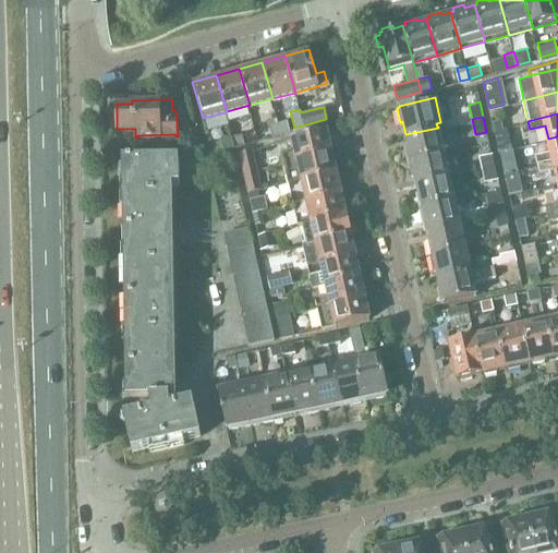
[(287,118),(278,121),(281,131),(290,129),(287,118)]
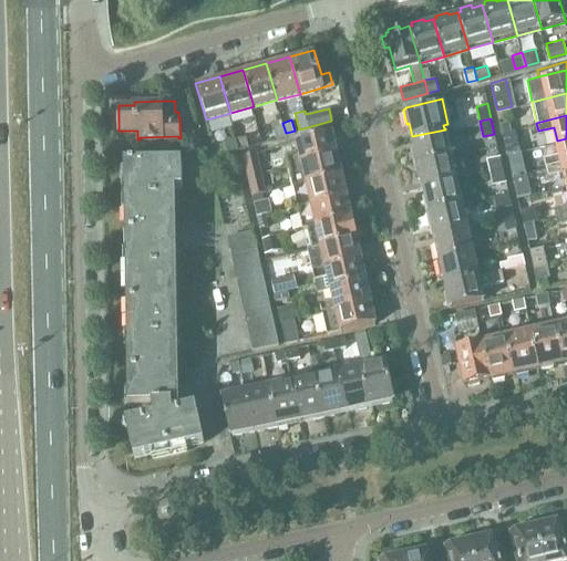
[(500,122),(502,131),(511,128),(509,120),(500,122)]
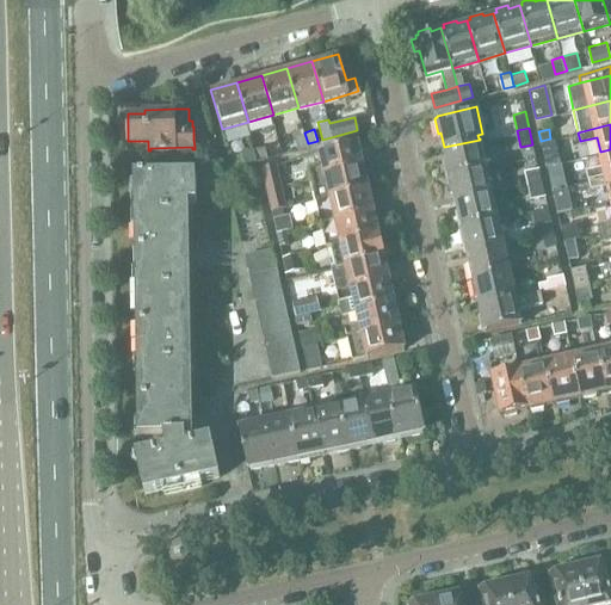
[(308,143),(304,133),(295,135),(297,147),(308,143)]
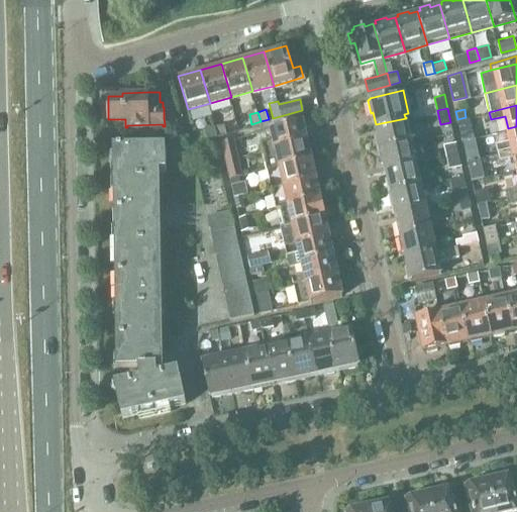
[(234,116),(237,127),(248,123),(246,113),(234,116)]
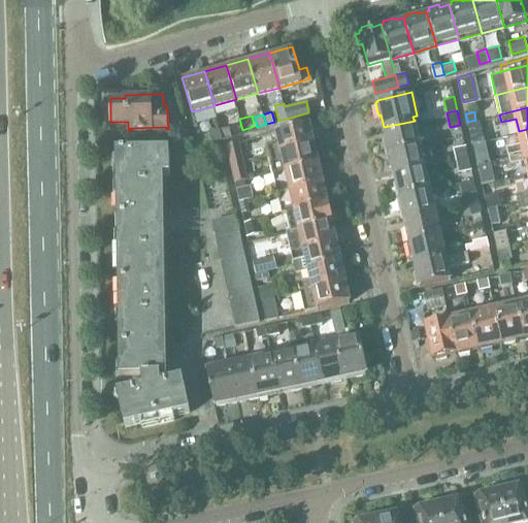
[(475,120),(467,122),(469,130),(477,128),(475,120)]
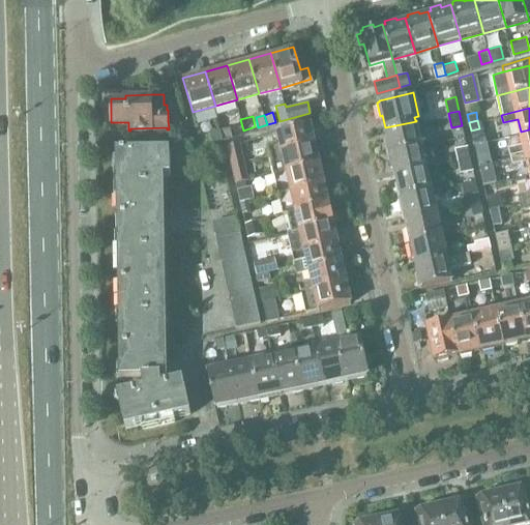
[(268,143),(269,152),(315,142),(313,133),(314,132),(312,125),(311,123),(310,121),(277,129),(281,141),(268,143)]
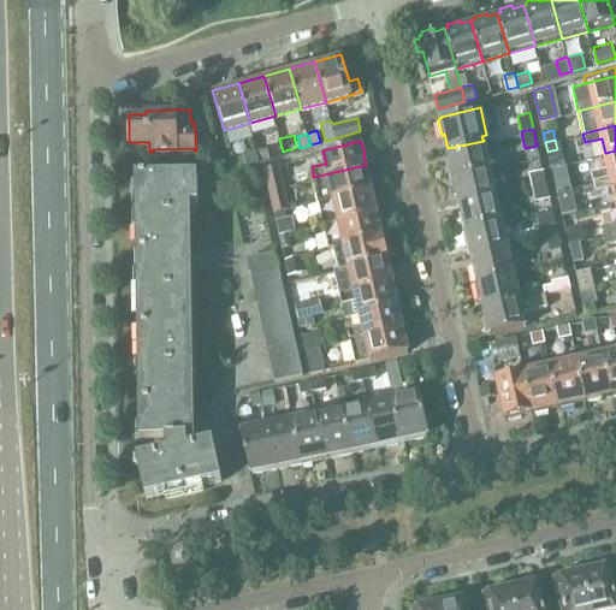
[(446,159),(451,175),(490,166),(484,141),(448,148),(450,158),(446,159)]
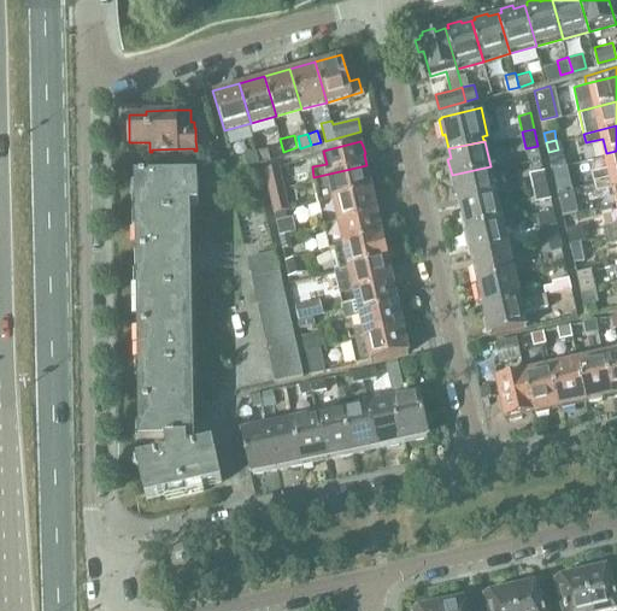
[(266,146),(258,148),(260,159),(270,157),(266,146)]
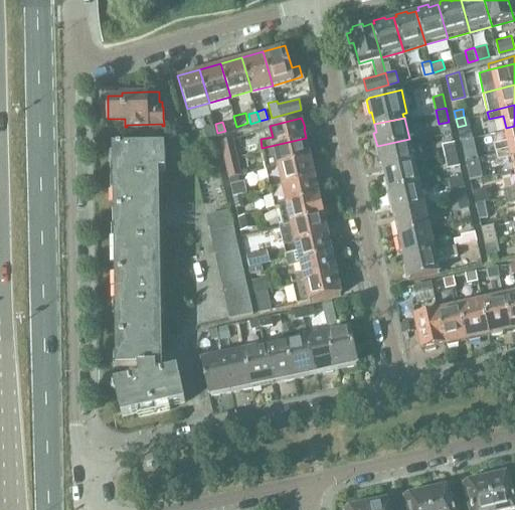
[(217,133),(215,124),(206,126),(209,136),(217,133)]
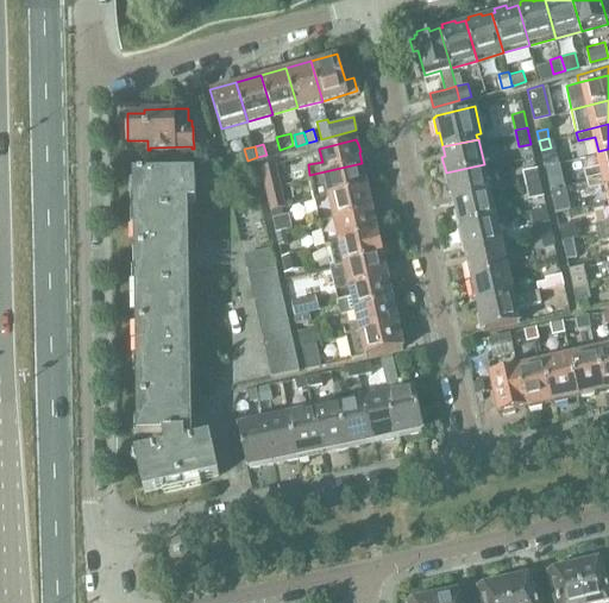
[(236,151),(238,161),(246,158),(244,149),(236,151)]
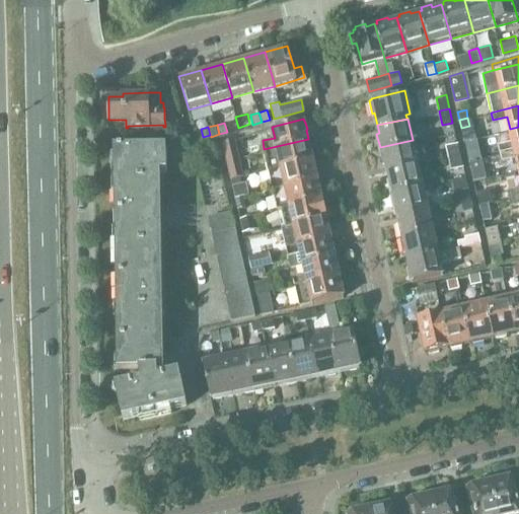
[(499,144),(500,152),(518,147),(518,127),(510,129),(512,141),(499,144)]
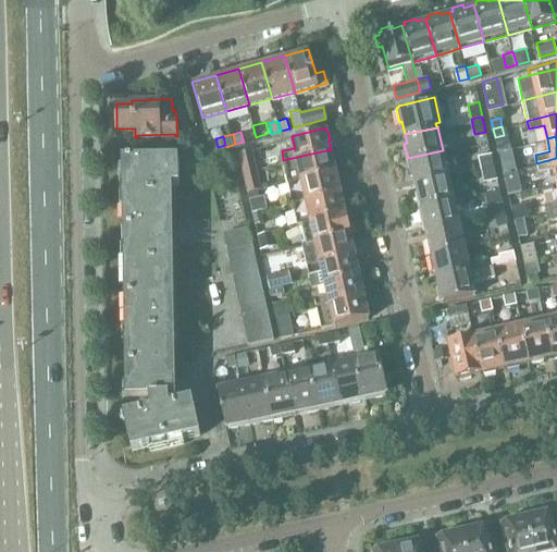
[(510,145),(497,148),(503,171),(511,169),(516,168),(510,145)]
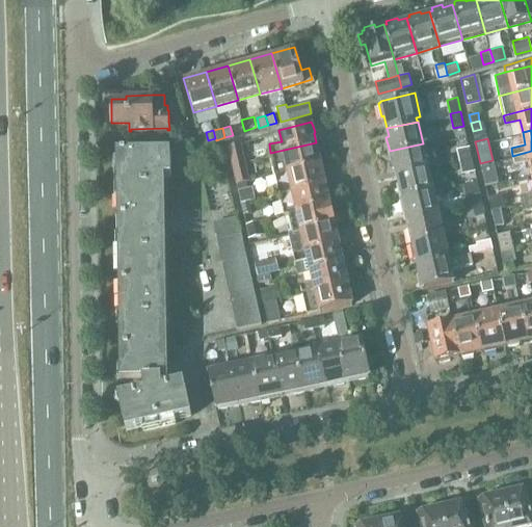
[(228,143),(232,161),(244,159),(240,141),(228,143)]
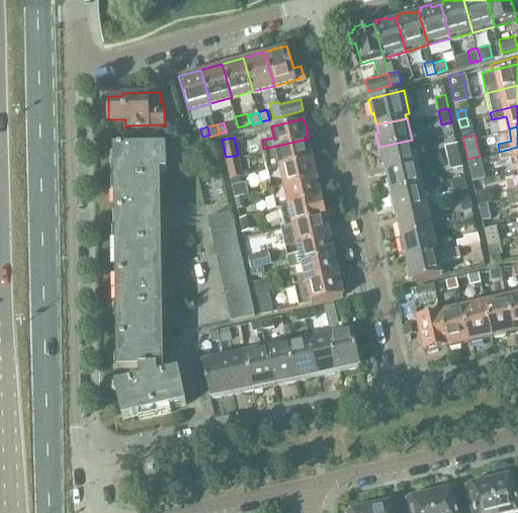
[(263,149),(268,168),(314,158),(312,149),(310,148),(308,139),(263,149)]
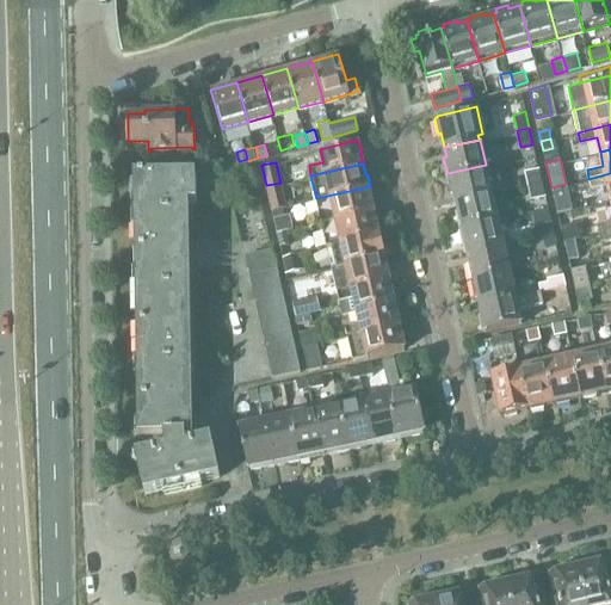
[(454,190),(456,199),(492,191),(486,165),(448,173),(451,190),(454,190)]
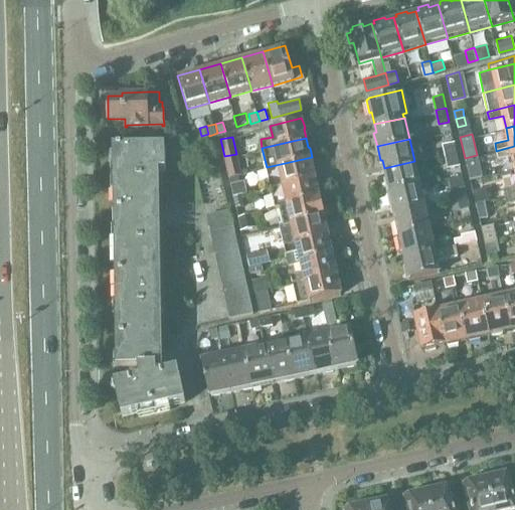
[(442,142),(444,154),(447,153),(457,151),(455,144),(454,139),(442,142)]
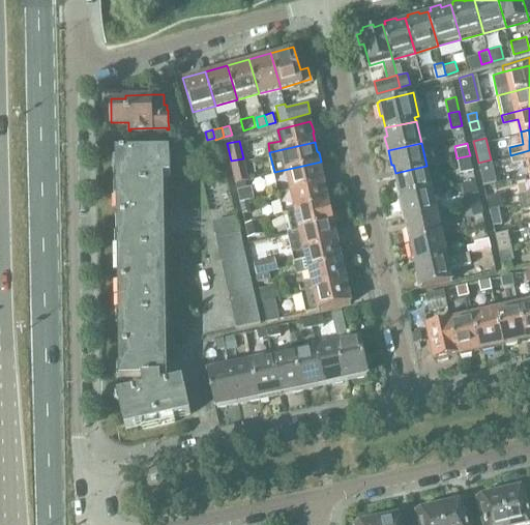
[(131,375),(160,374),(163,374),(163,373),(162,373),(157,171),(163,171),(163,172),(170,172),(170,147),(163,147),(157,147),(157,146),(116,147),(116,165),(115,165),(115,167),(121,167),(122,178),(116,178),(116,179),(122,179),(122,191),(116,191),(116,193),(117,193),(117,231),(116,231),(116,233),(122,233),(123,244),(118,244),(118,245),(123,245),(123,257),(117,257),(117,259),(118,259),(118,296),(117,296),(117,297),(123,297),(124,309),(119,309),(119,310),(124,310),(124,322),(118,322),(118,323),(119,323),(119,360),(118,360),(118,362),(124,361),(125,374),(120,374),(120,375),(131,375)]
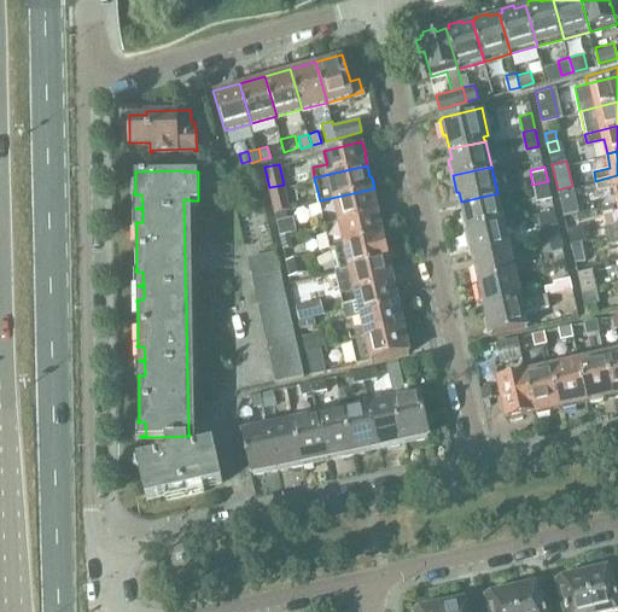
[(617,175),(595,181),(598,190),(614,186),(617,200),(617,175)]
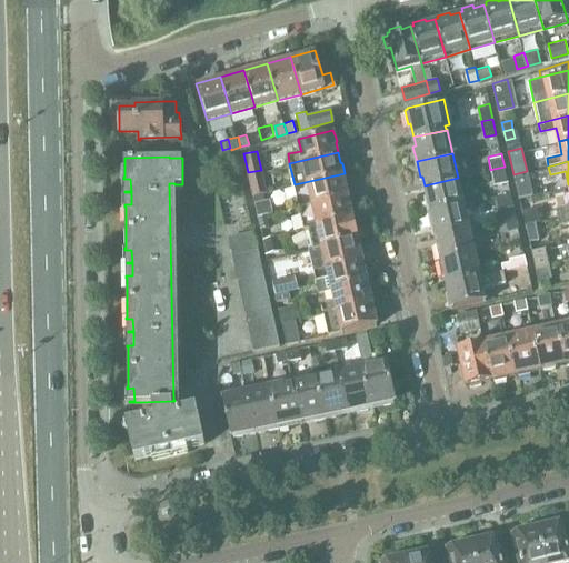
[(493,169),(490,170),(493,183),(499,182),(508,180),(507,176),(505,167),(493,169)]
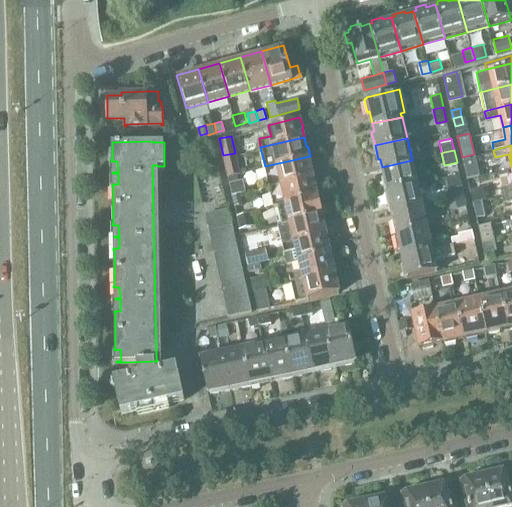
[(235,153),(223,155),(227,174),(239,172),(235,153)]
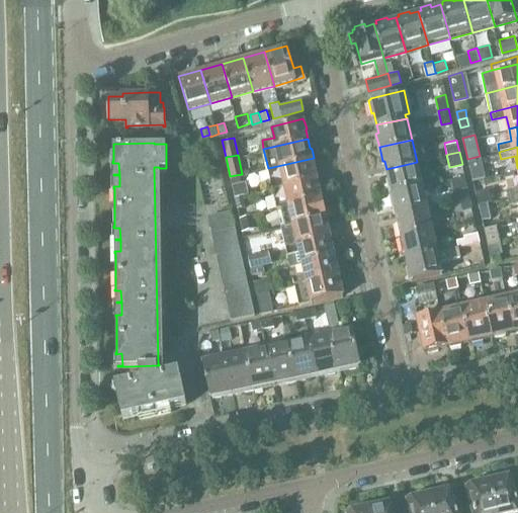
[(467,159),(469,167),(478,165),(476,157),(467,159)]
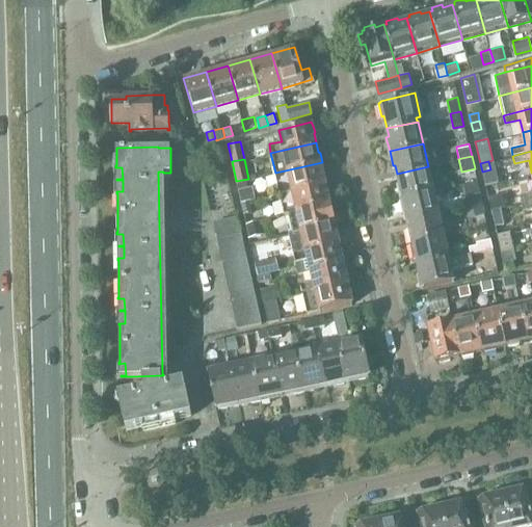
[(275,173),(280,192),(324,182),(323,173),(324,172),(322,162),(275,173)]
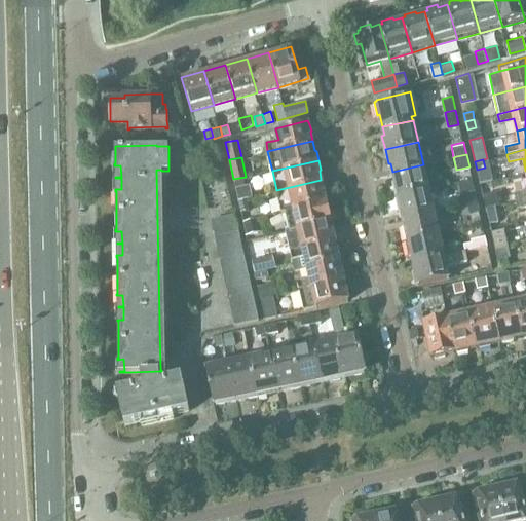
[(391,180),(395,194),(427,186),(423,164),(392,172),(395,180),(391,180)]
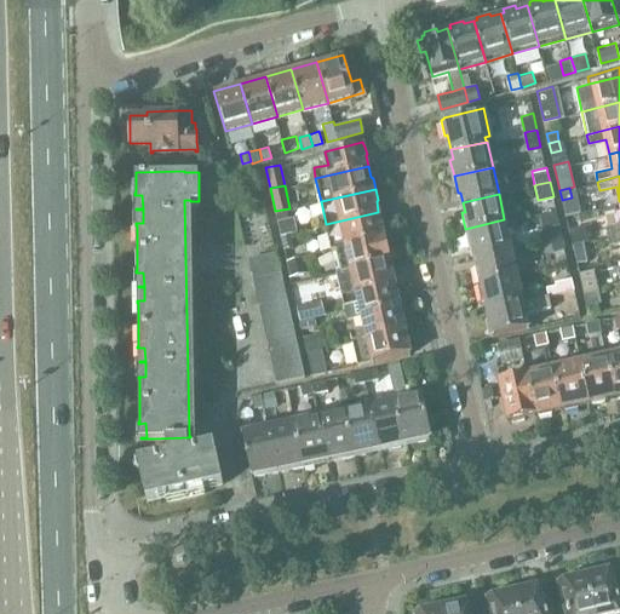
[(555,208),(540,212),(544,224),(558,221),(555,208)]
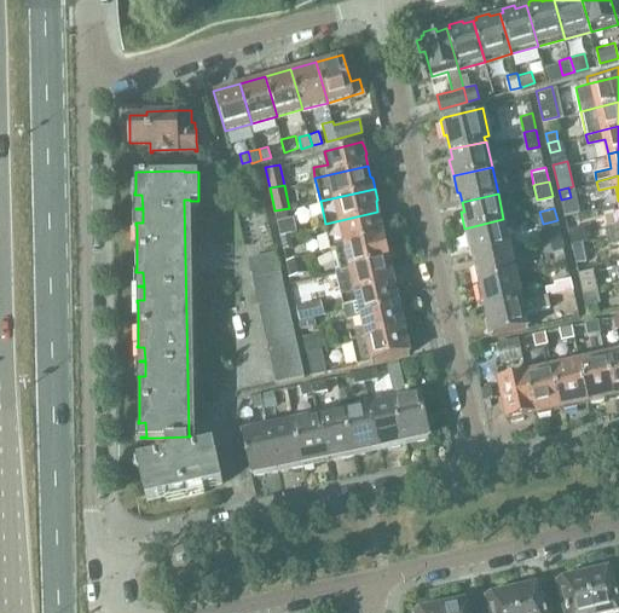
[(330,247),(335,246),(385,233),(382,224),(380,223),(377,212),(325,224),(330,247)]
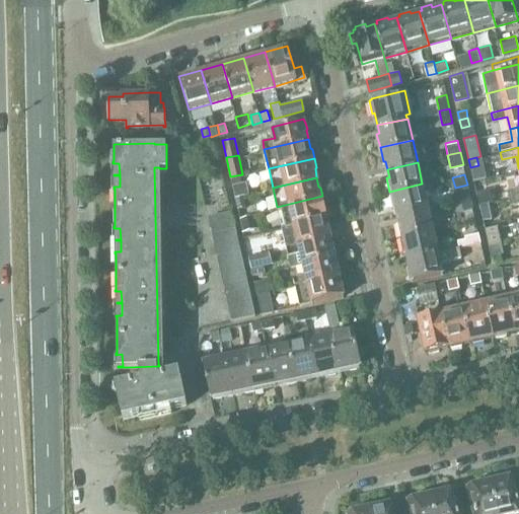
[(232,185),(234,195),(249,192),(247,182),(232,185)]
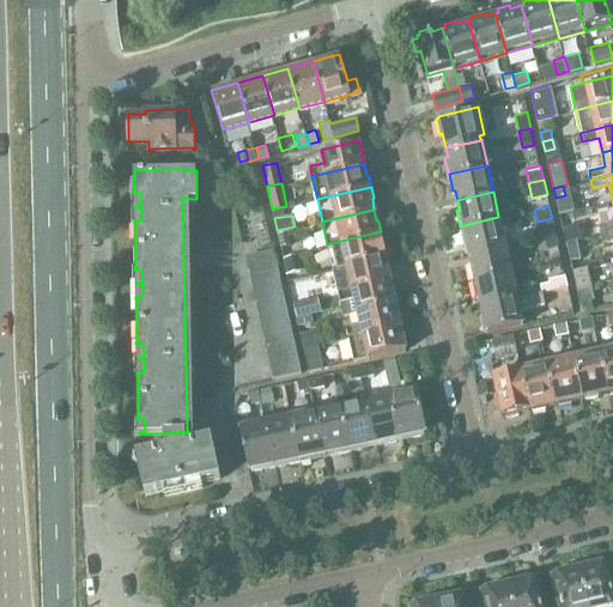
[(467,242),(469,252),(504,243),(498,217),(460,226),(465,243),(467,242)]
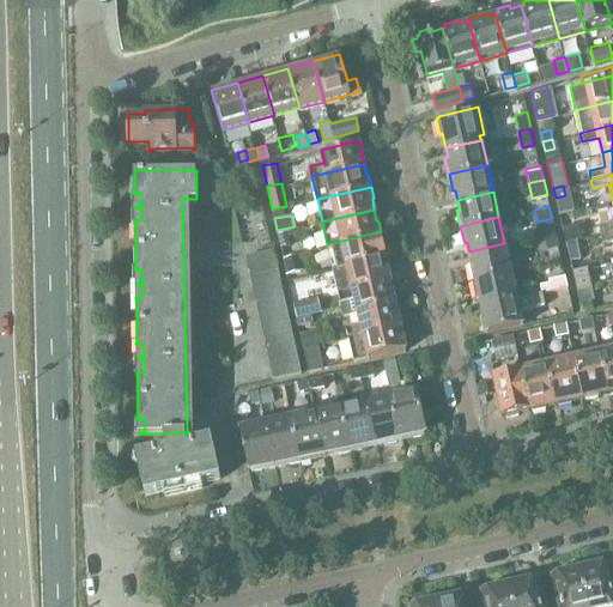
[(612,219),(601,223),(602,231),(612,228),(612,219)]
